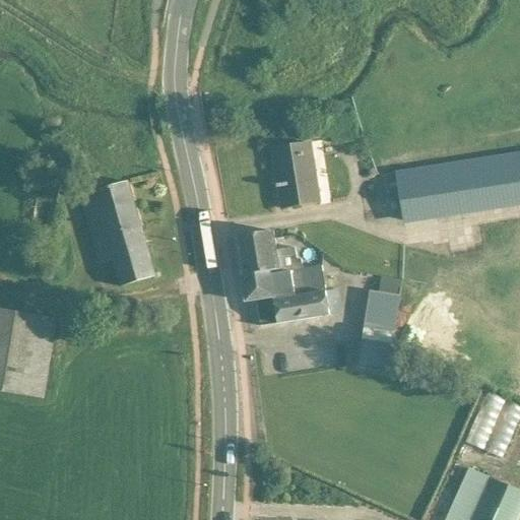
[(278,209),(319,203),(309,141),(269,148),(278,209)]
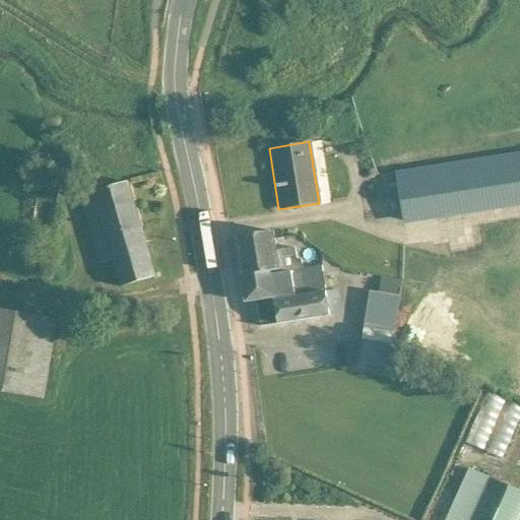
[(519,207),(519,148),(385,170),(394,226),(519,207)]
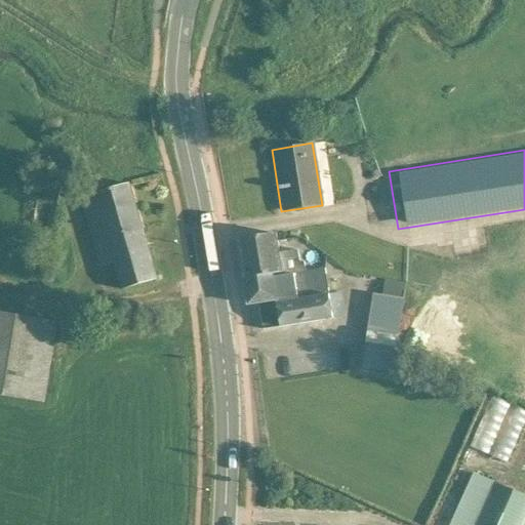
[(114,291),(156,279),(128,182),(85,194),(114,291)]
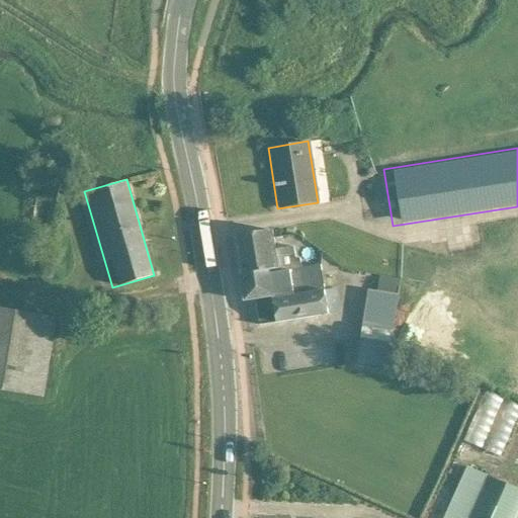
[(270,320),(342,311),(339,285),(323,287),(320,265),(304,267),(300,244),(272,247),(270,228),(230,234),(239,299),(267,295),(270,320)]
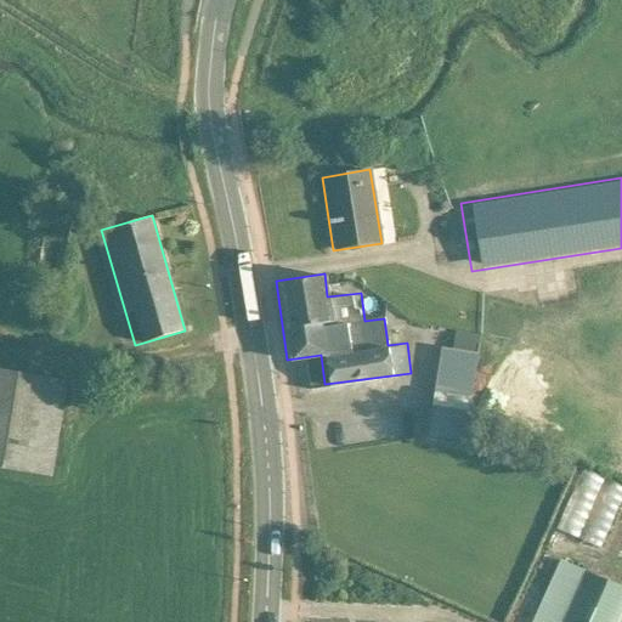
[(465,435),(478,348),(445,344),(433,431),(465,435)]
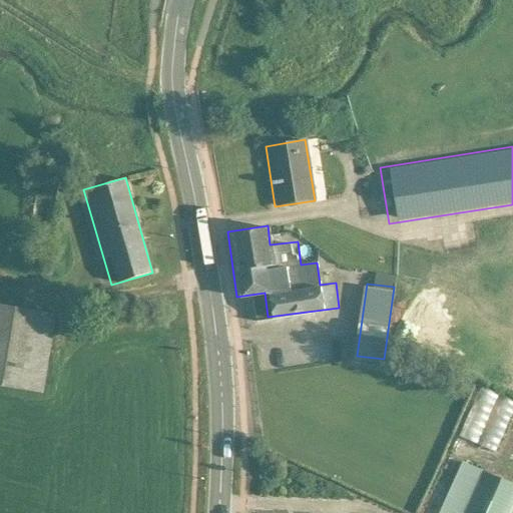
[(0,385),(42,395),(61,310),(0,295),(0,385)]
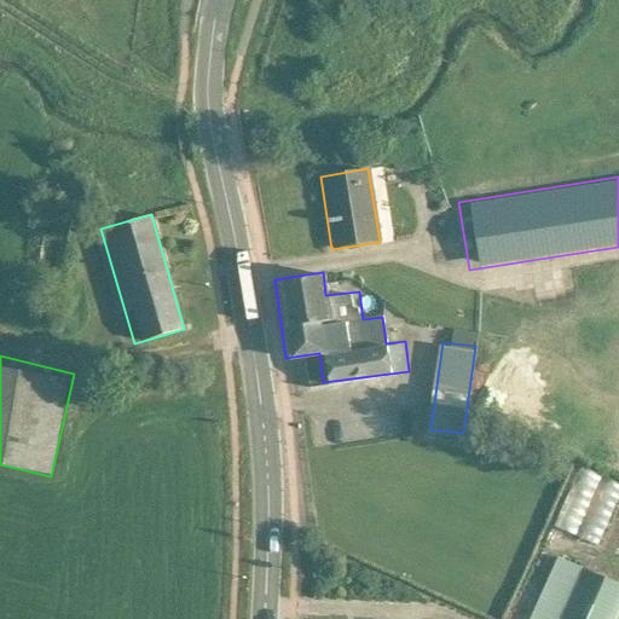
[(618,571),(572,549),(541,615),(548,618),(605,618),(618,588),(618,571)]
